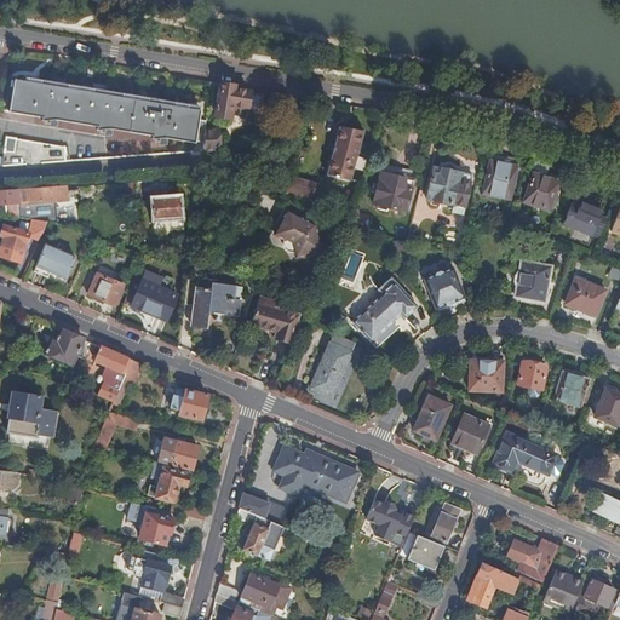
[(57,120),(99,127),(99,130),(112,128),(154,136),(154,139),(167,138),(196,142),(196,141),(205,142),(206,132),(207,124),(200,122),(201,110),(16,81),(11,113),(45,119),(44,121),(57,120)]
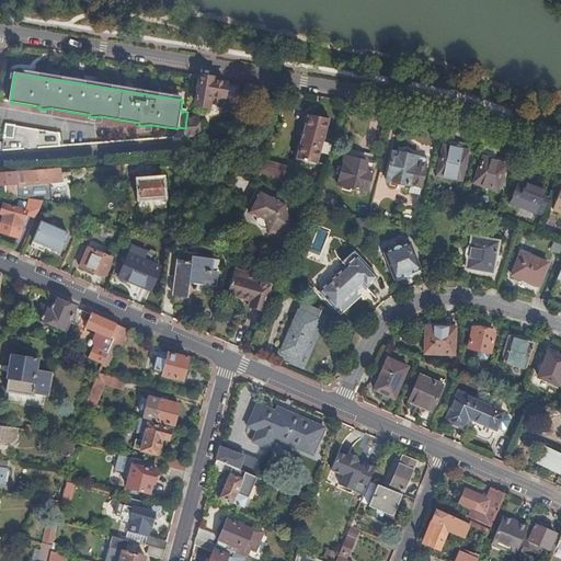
[(212,80),(201,79),(199,91),(198,91),(196,107),(208,110),(210,98),(224,100),(226,86),(212,83),(212,80)]
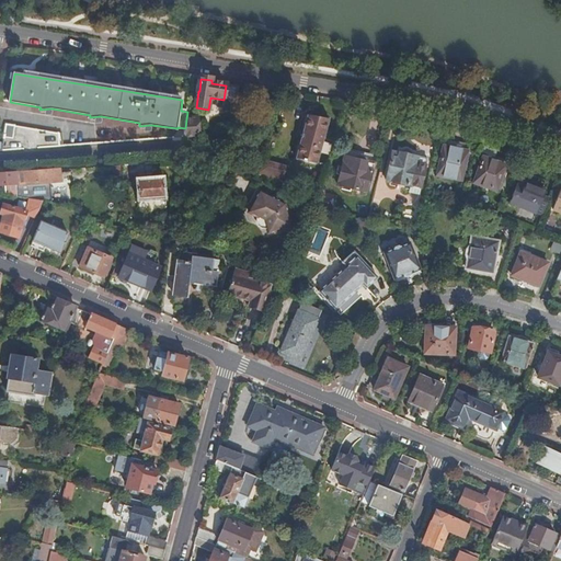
[(226,86),(224,100),(226,101),(228,104),(231,105),(236,103),(238,88),(226,86)]
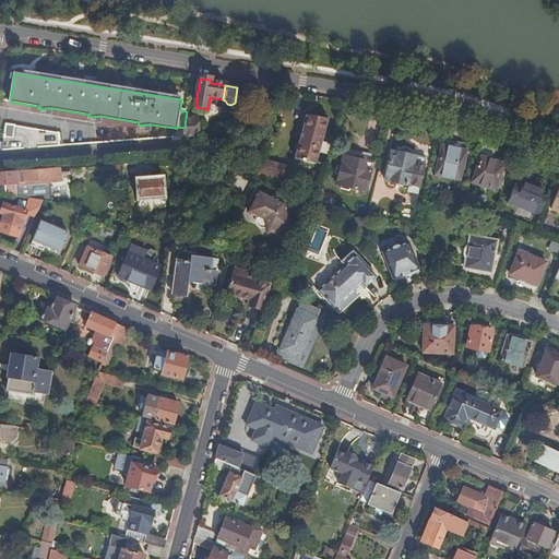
[(328,121),(306,116),(295,159),(316,165),(328,121)]
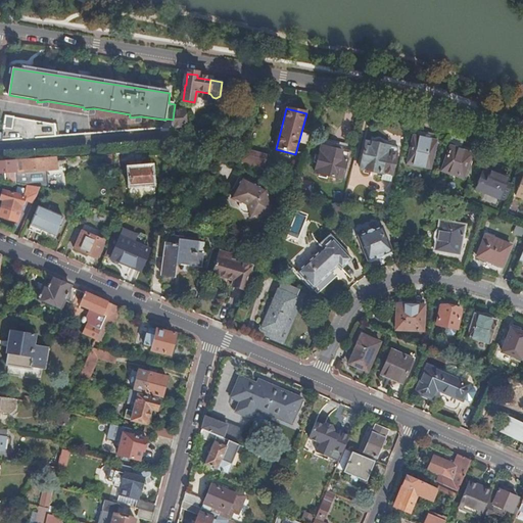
[(184,112),(174,111),(173,120),(171,130),(184,130),(184,112)]
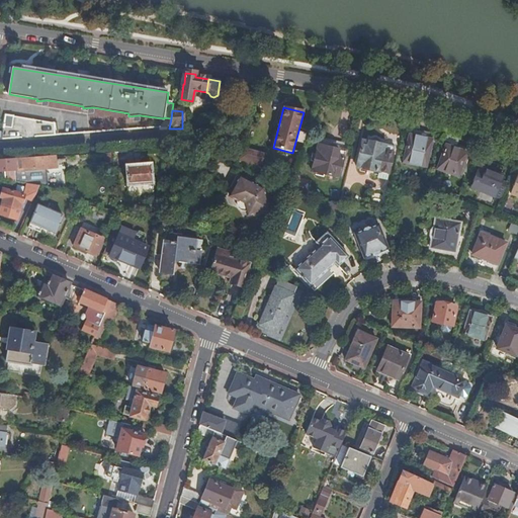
[(56,123),(6,114),(2,140),(57,136),(56,123)]
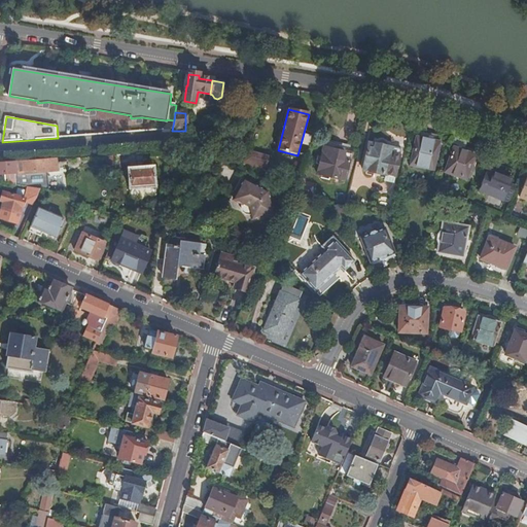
[(243,139),(235,138),(234,155),(241,155),(243,139)]
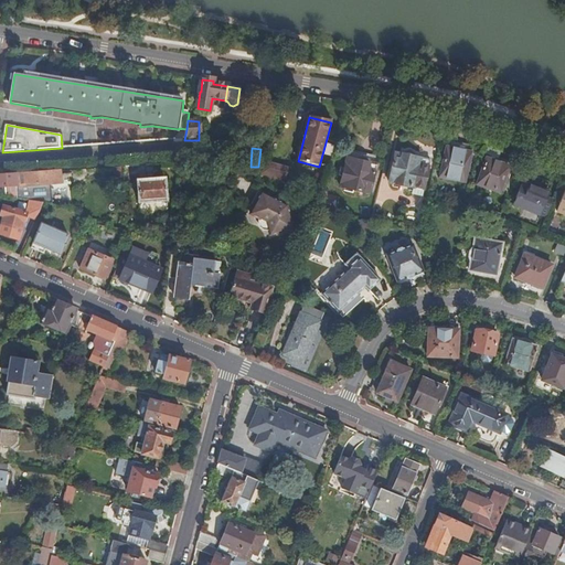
[(470,153),(446,148),(439,178),(464,183),(470,153)]
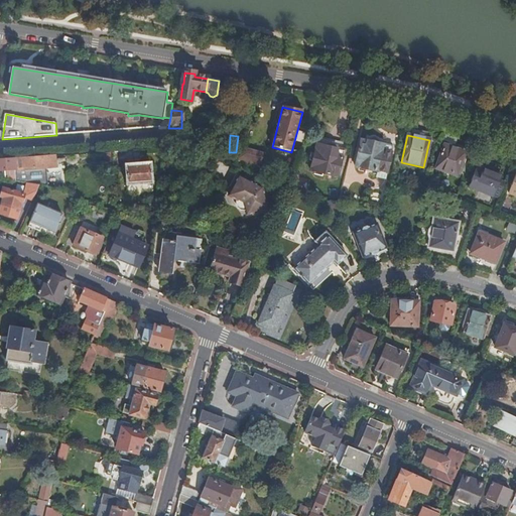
[(330,173),(339,175),(344,153),(345,153),(347,145),(318,138),(310,172),(330,176),(330,173)]
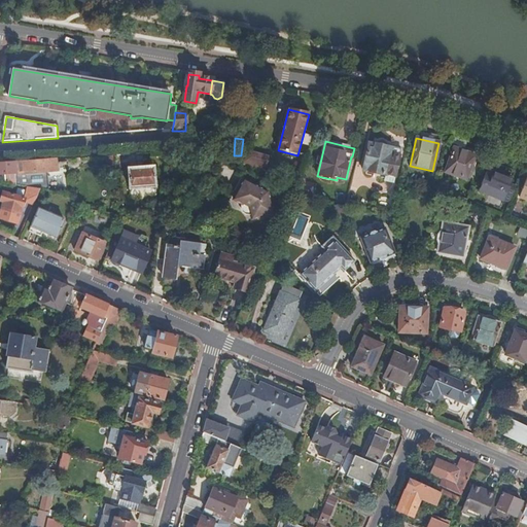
[(385,176),(394,178),(400,150),(369,144),(362,172),(385,176)]
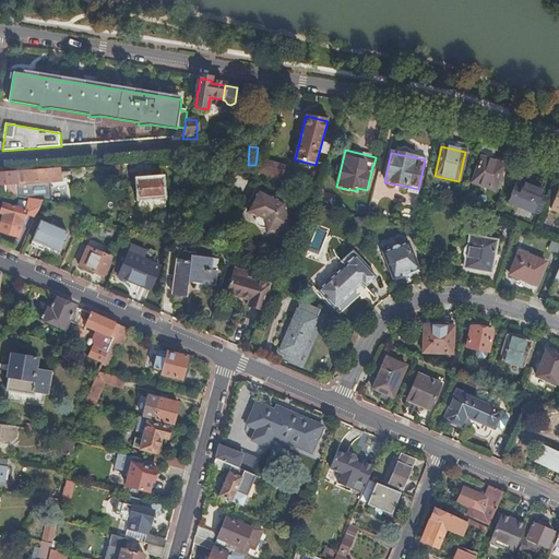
[(503,166),(480,158),(472,183),(494,191),(503,166)]
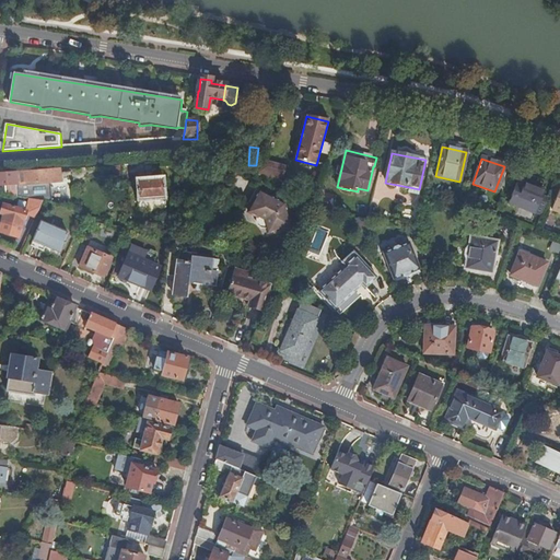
[(286,168),(258,163),(254,176),(282,184),(286,168)]
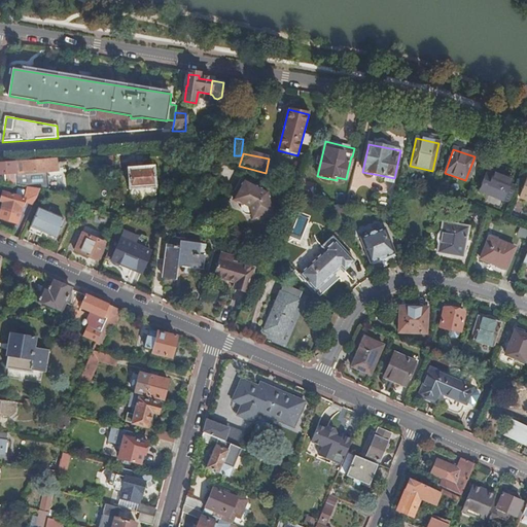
[(116,172),(116,155),(107,156),(108,173),(116,172)]
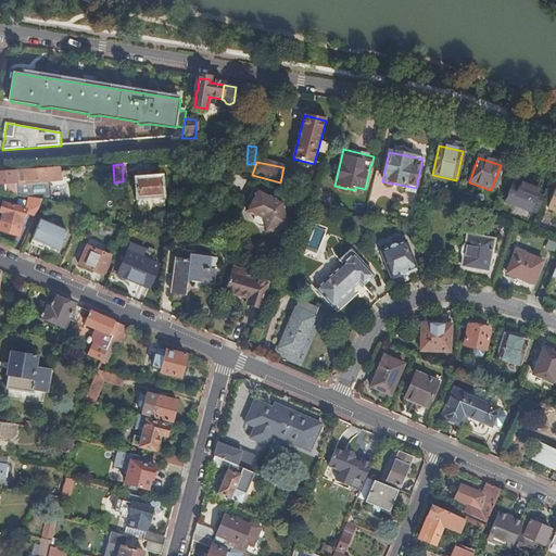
[(61,181),(60,168),(16,172),(17,184),(17,185),(61,181)]
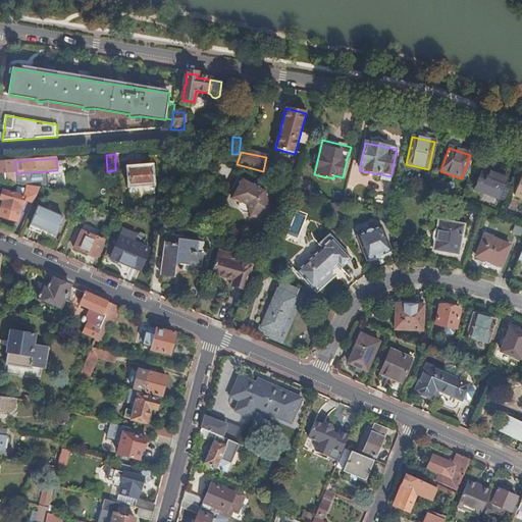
[(15,161),(0,162),(0,173),(16,172),(15,161)]
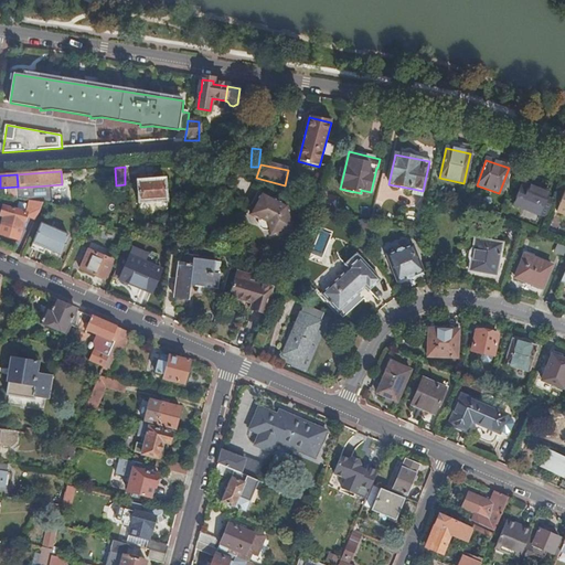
[(167,201),(166,181),(155,182),(155,178),(138,179),(140,203),(167,201)]
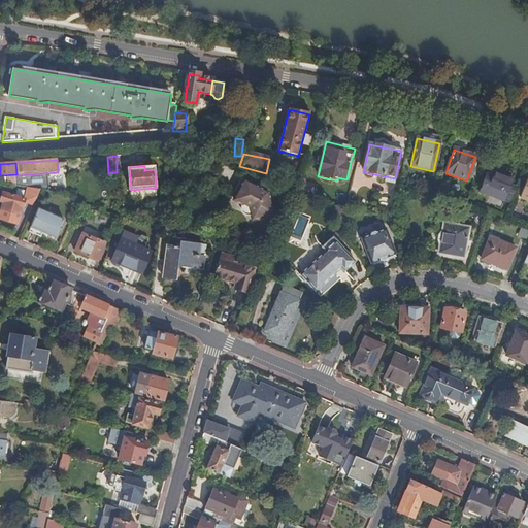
[(513,180),(498,174),(495,182),(492,180),(486,177),(481,192),(486,194),(487,195),(504,201),(513,180)]
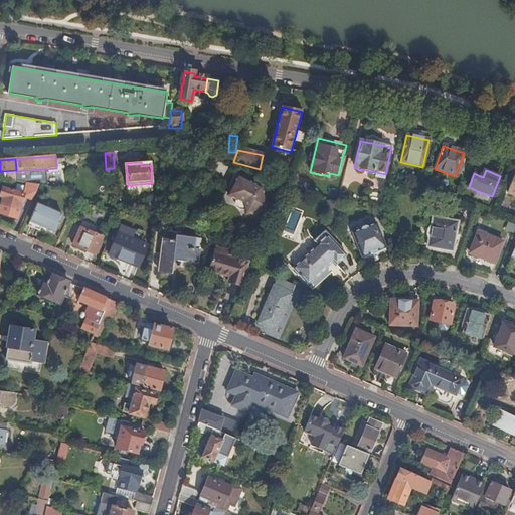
[(262,189),(238,177),(228,197),(236,201),(236,204),(236,207),(237,208),(239,210),(241,210),(244,210),(246,216),(269,209),(262,189)]
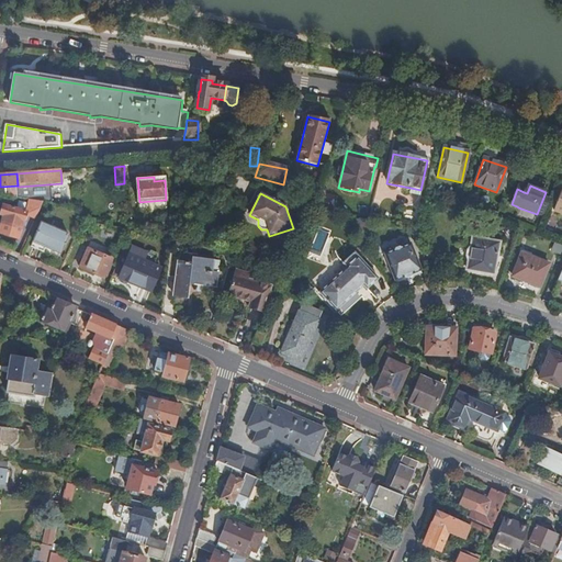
[(36,220),(45,202),(31,201),(27,212),(4,205),(2,215),(0,214),(0,222),(2,223),(0,232),(20,238),(26,215),(36,220)]
